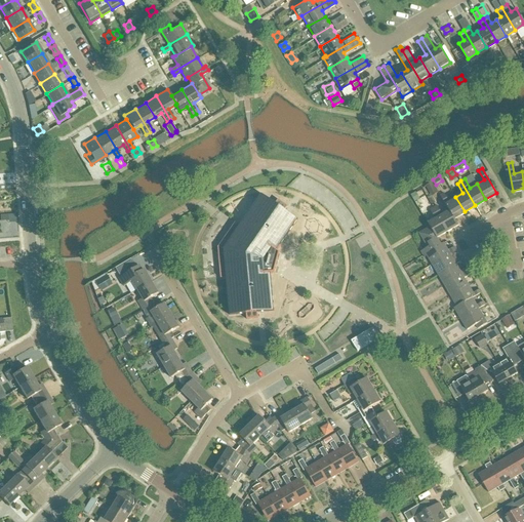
[(465,211),(455,197),(448,201),(443,192),(439,194),(448,209),(449,209),(454,217),(465,211)]
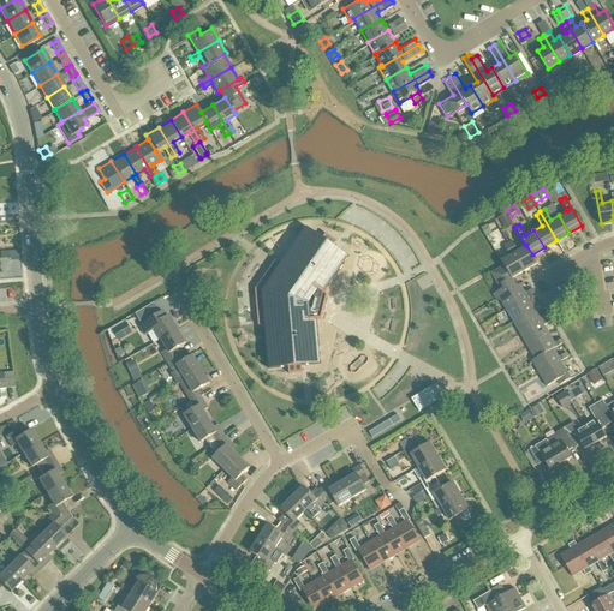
[(279,261),(275,258),(255,287),(257,323),(264,323),(268,366),(287,365),(288,371),(292,371),(302,370),(300,364),(308,363),(320,361),(316,318),(321,317),(327,294),(323,291),(349,255),(338,249),(332,244),(337,239),(328,233),(325,231),(321,237),(305,226),(280,262),(279,261)]
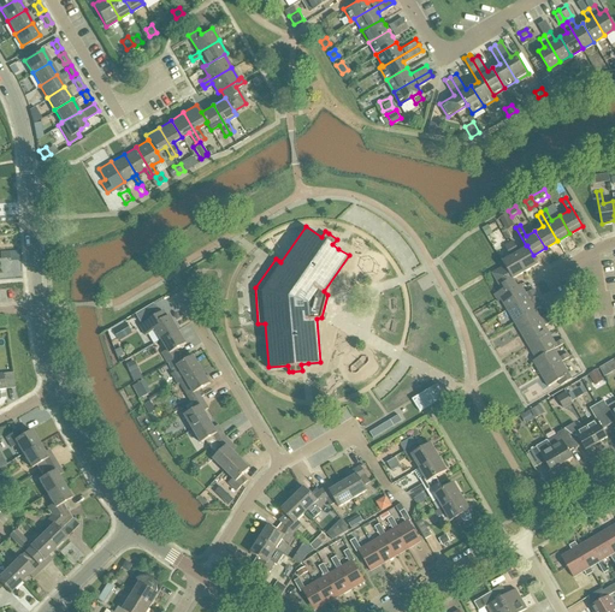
[(537,262),(533,255),(527,245),(526,245),(519,250),(512,239),(508,242),(525,269),(537,262)]
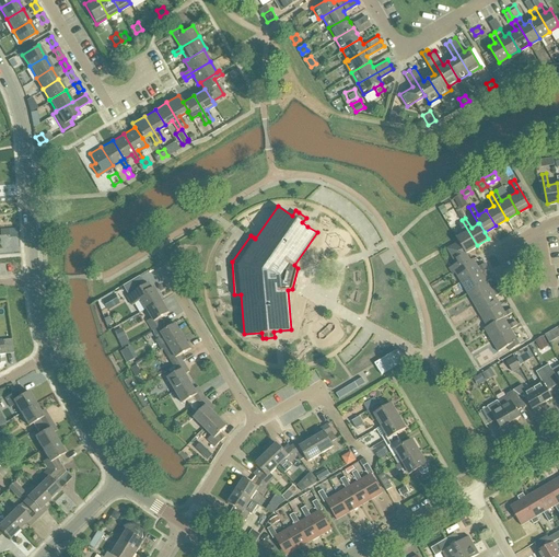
[(477,245),(462,220),(457,222),(464,232),(455,236),(458,241),(465,252),(477,245)]
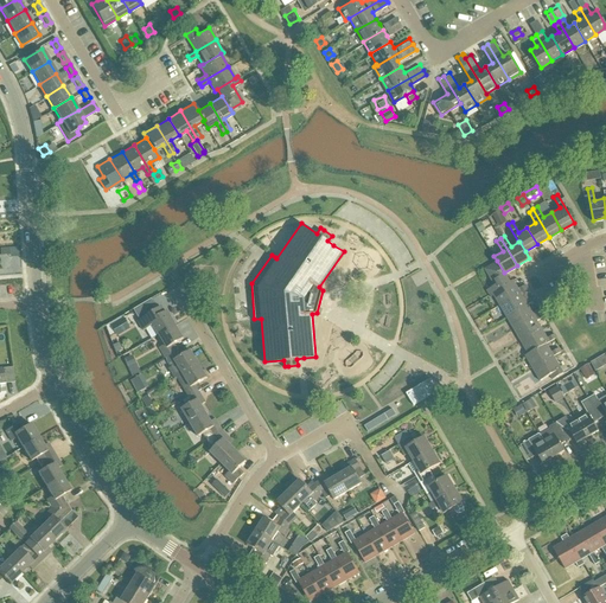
[(504,273),(497,261),(484,268),(493,283),(486,288),(489,293),(491,292),(491,290),(509,280),(504,273)]
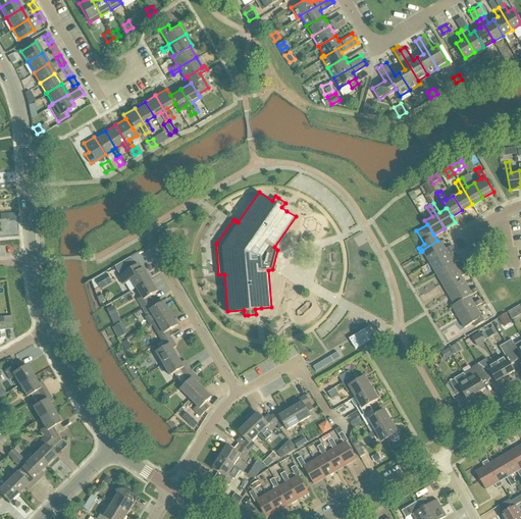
[(440,240),(437,241),(422,250),(422,251),(428,261),(453,247),(452,244),(445,247),(440,240)]
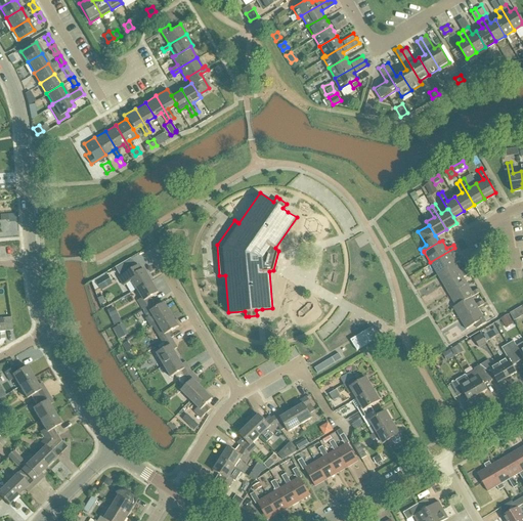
[(456,251),(454,248),(430,262),(436,272),(454,262),(450,255),(456,251)]
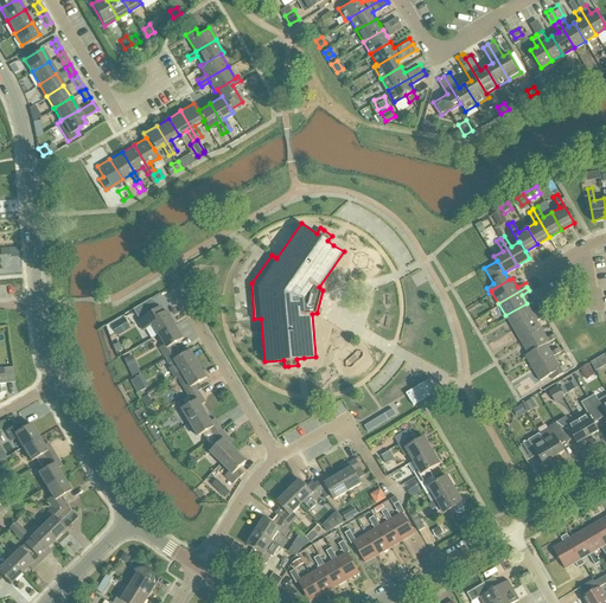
[(512,327),(541,310),(540,307),(531,312),(527,303),(505,315),(512,327)]
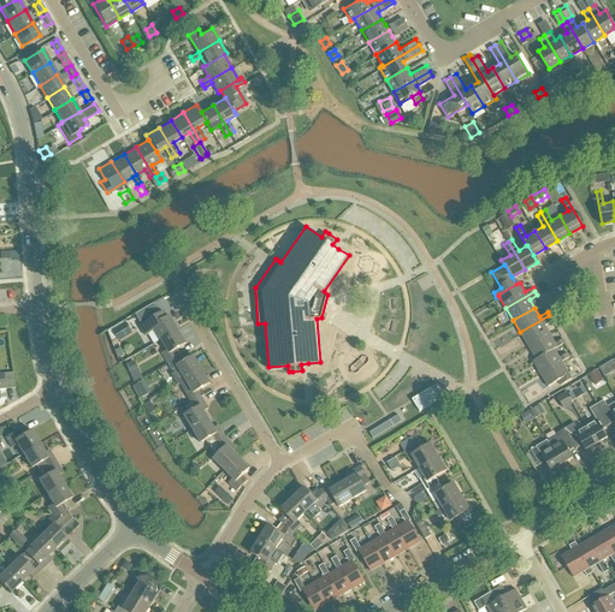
[(154,328),(160,339),(177,328),(169,315),(160,320),(157,314),(139,325),(145,334),(154,328)]
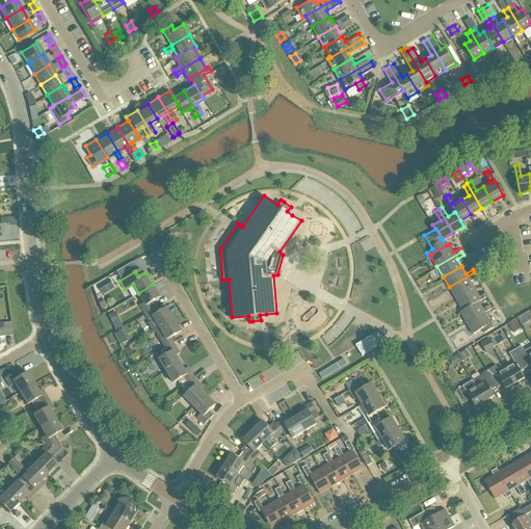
[(455,298),(474,287),(470,280),(476,275),(474,272),(449,287),(455,298)]
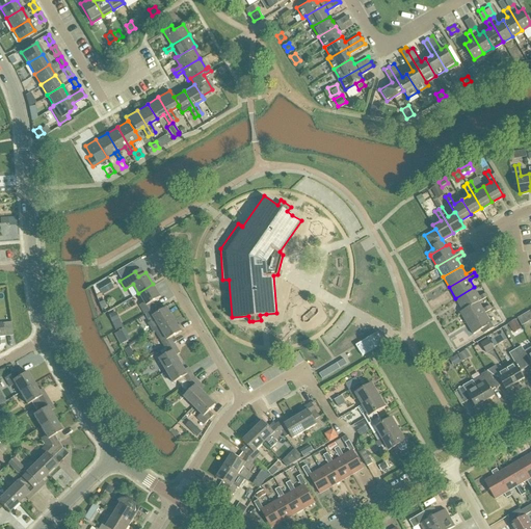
[(104,276),(89,284),(95,293),(109,286),(104,276)]
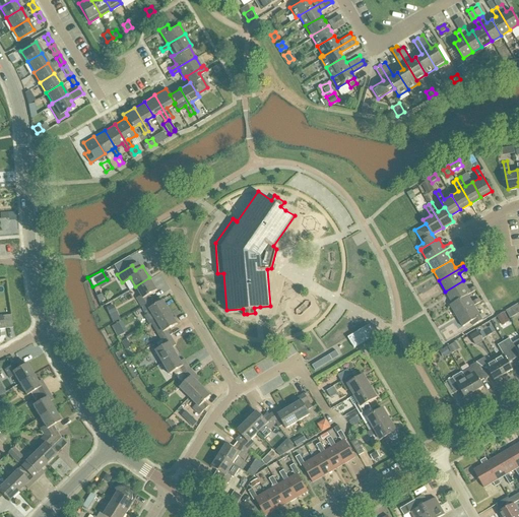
[(156,289),(149,277),(135,286),(140,295),(136,297),(141,306),(152,299),(149,294),(156,289)]
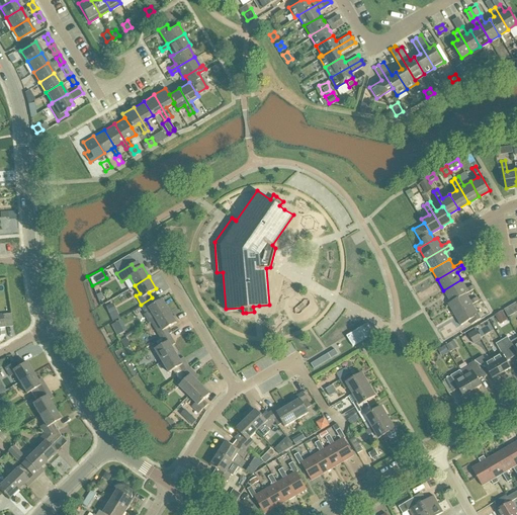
[(465,292),(475,286),(472,283),(465,287),(461,279),(443,290),(449,301),(464,291),(465,292)]
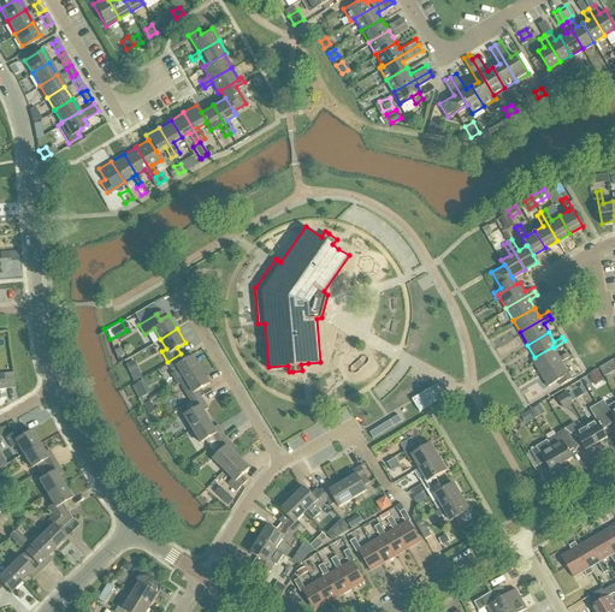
[(561,360),(568,355),(566,351),(559,356),(554,348),(553,346),(534,357),(532,360),(539,372),(561,360)]
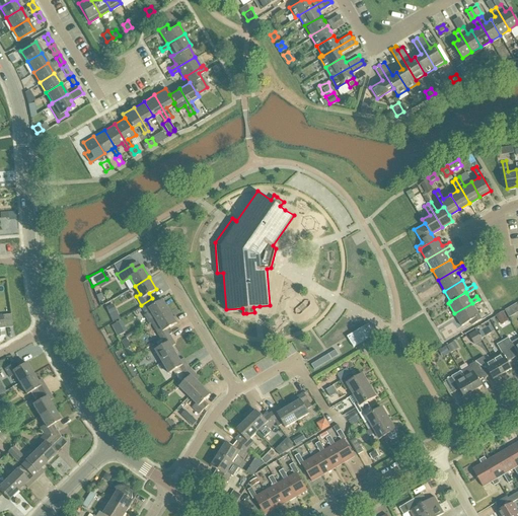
[(155,303),(152,298),(141,305),(145,312),(143,313),(148,322),(150,320),(150,321),(169,311),(162,299),(155,303)]
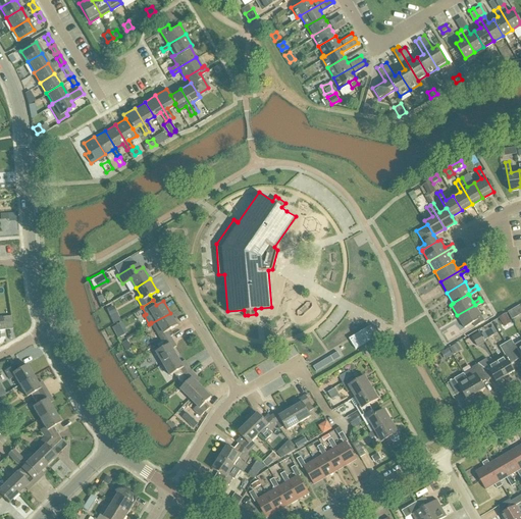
[(109,314),(116,311),(113,304),(106,307),(109,314)]
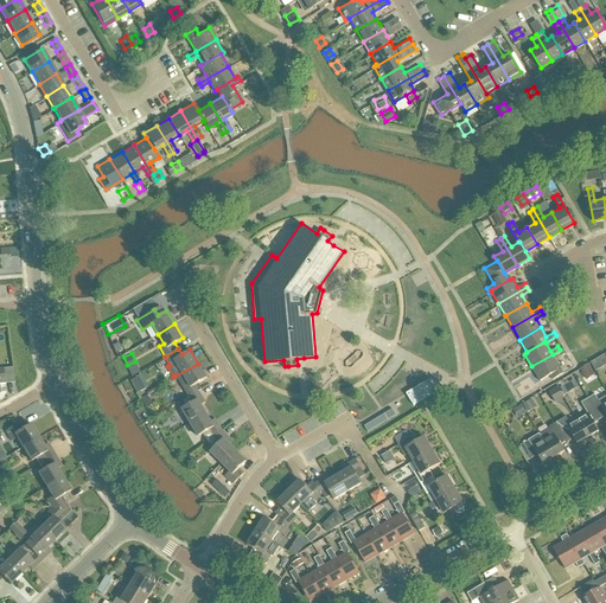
[(562,371),(553,354),(531,366),(538,379),(549,373),(552,378),(562,371)]
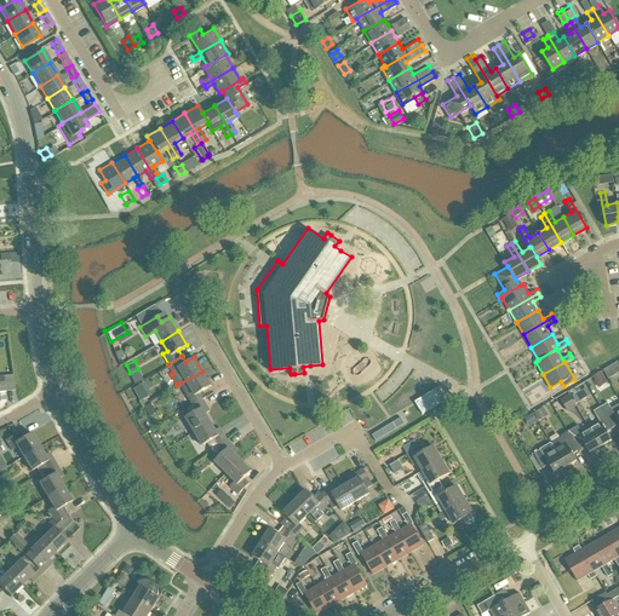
[(602,368),(607,376),(613,373),(608,364),(602,368)]
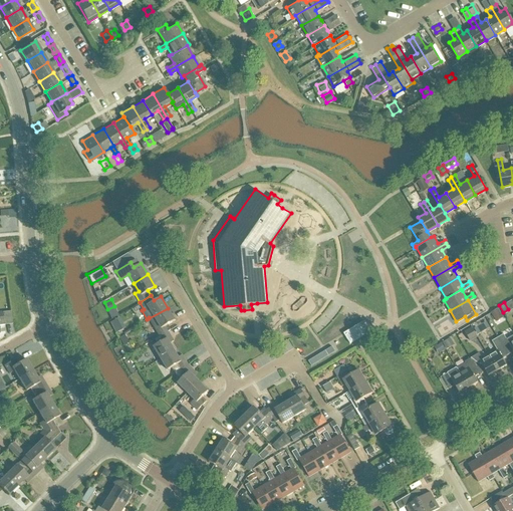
[(503,316),(497,307),(491,311),(496,320),(503,316)]
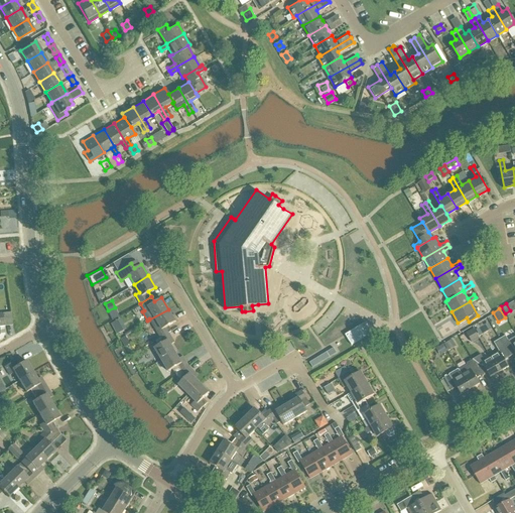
[(175,321),(168,309),(149,319),(154,328),(159,337),(167,332),(171,330),(168,325),(175,321)]
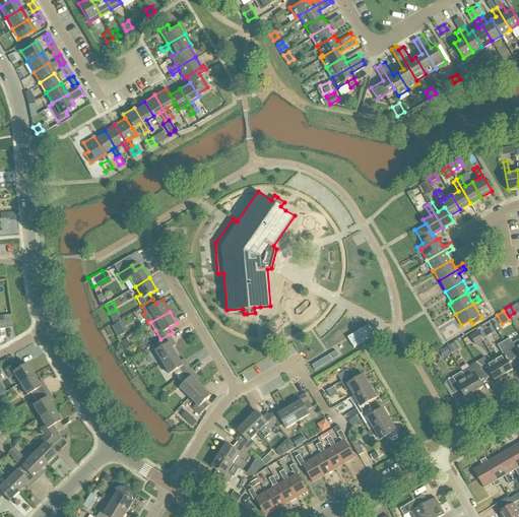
[(117,335),(126,330),(121,319),(111,324),(117,335)]
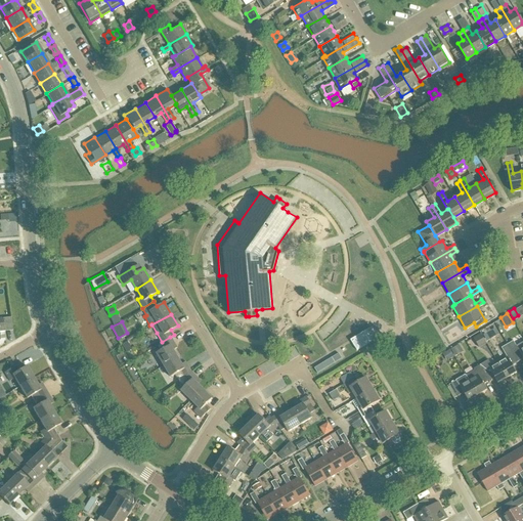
[(368,323),(346,337),(353,348),(376,335),(368,323)]
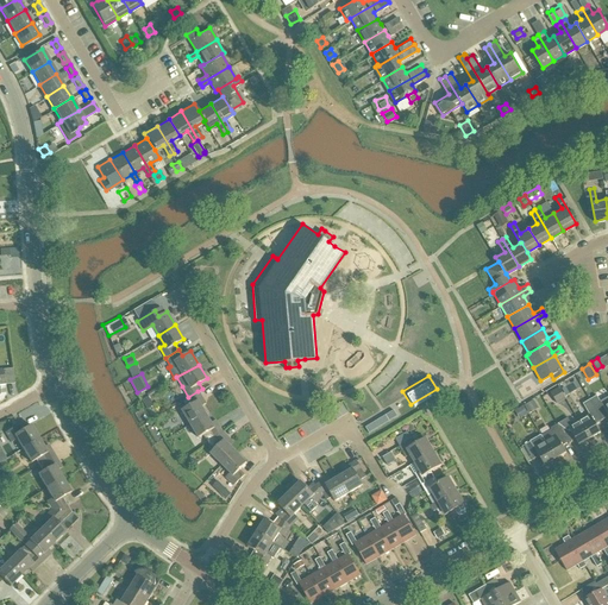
[(556,402),(565,397),(558,385),(550,390),(556,402)]
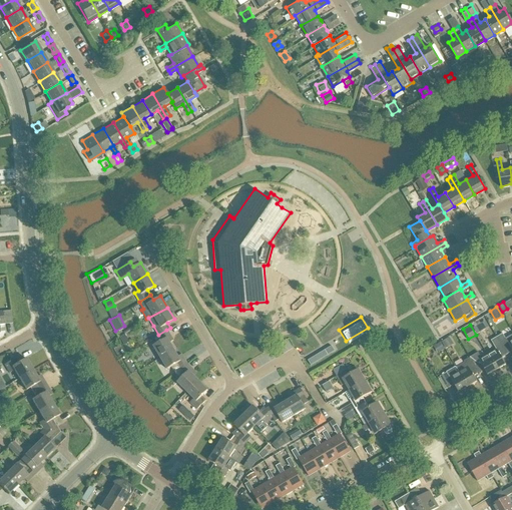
[(169,335),(166,330),(158,335),(153,338),(156,343),(152,345),(159,357),(173,349),(166,337),(169,335)]
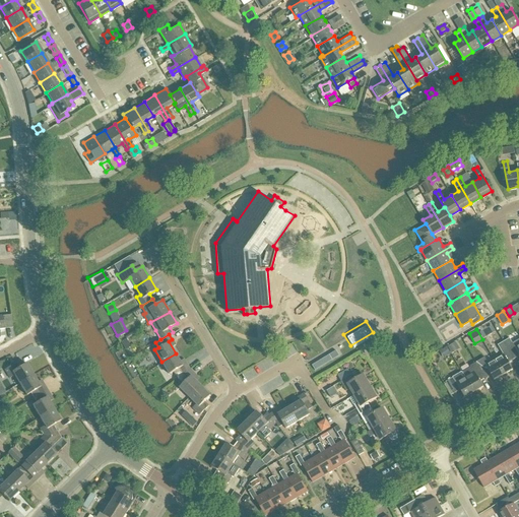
[(518,354),(518,336),(511,341),(509,336),(503,339),(513,358),(518,354)]
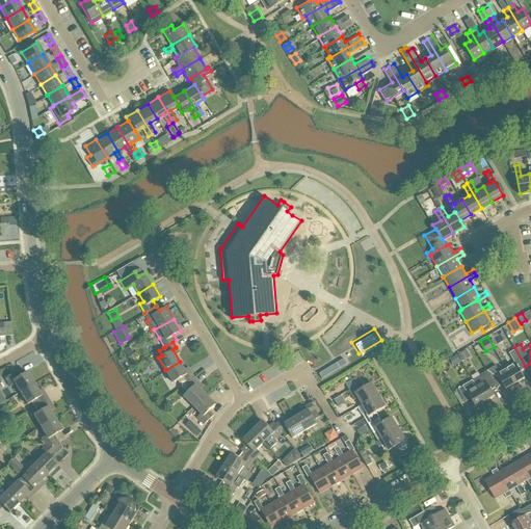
[(128,355),(133,352),(129,345),(124,348),(128,355)]
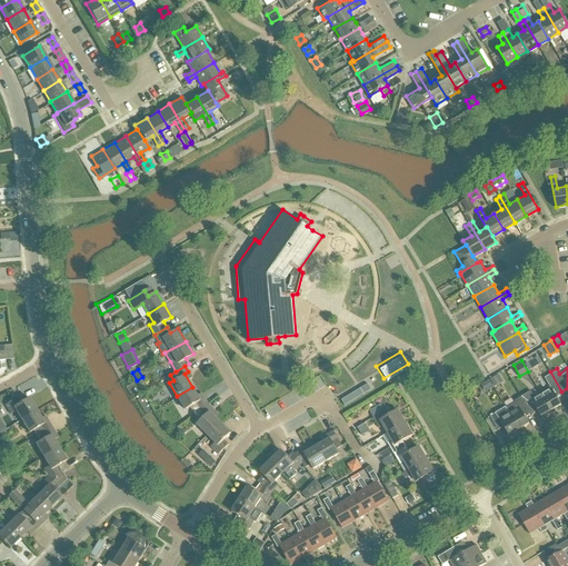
[(556,395),(561,391),(550,371),(544,376),(550,386),(540,391),(550,408),(560,403),(556,395)]
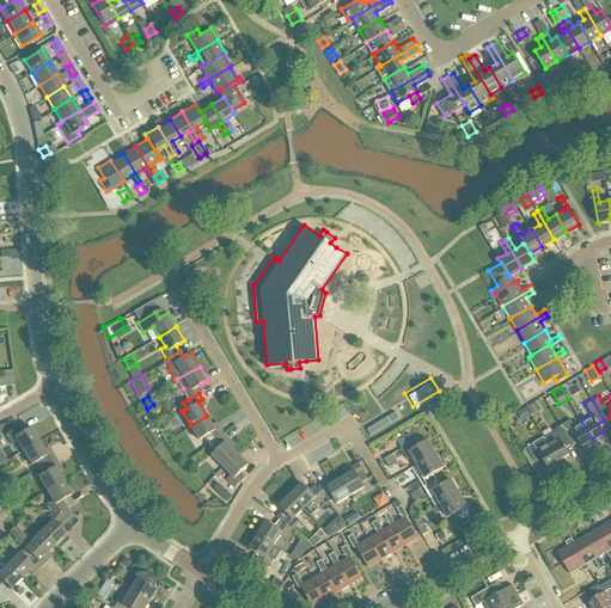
[(531,413),(539,407),(535,400),(526,405),(531,413)]
